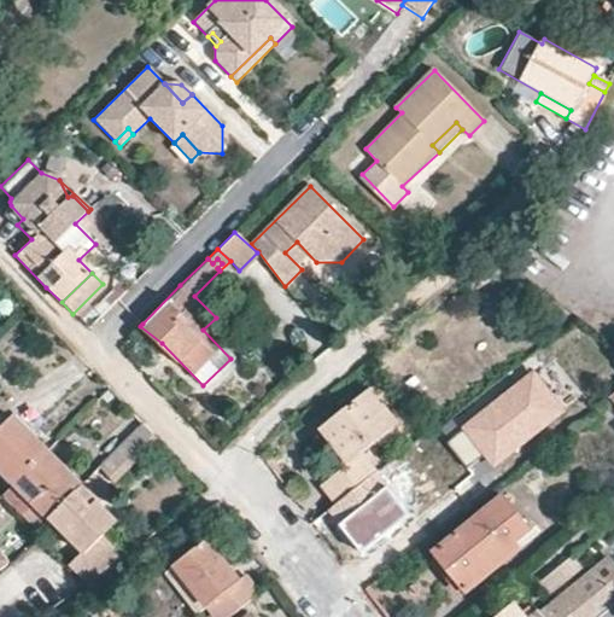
[(532,373),(443,444),(462,469),(479,455),(490,469),(562,411),(532,373)]
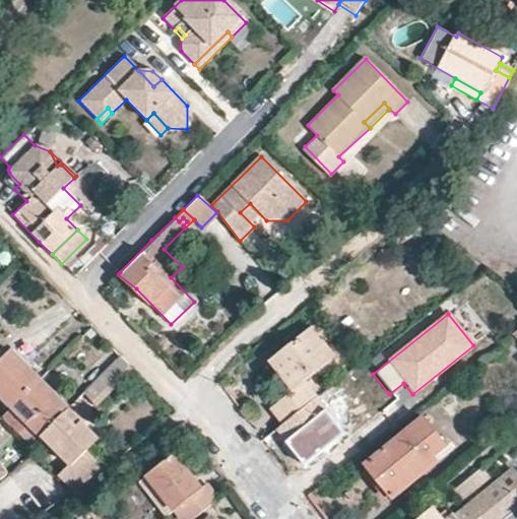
[(266,406),(279,423),(303,403),(319,391),(307,375),(338,350),(314,320),(266,358),(268,361),(291,387),(284,393),(266,406)]
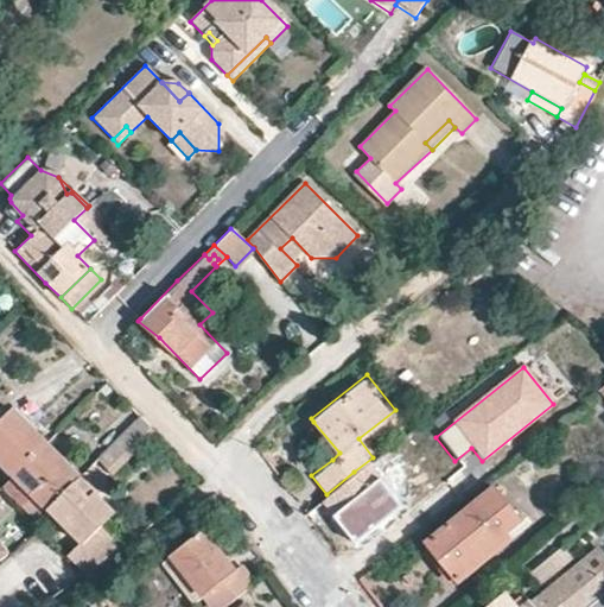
[(0,463),(11,474),(43,443),(30,429),(23,435),(13,425),(0,411),(0,463)]
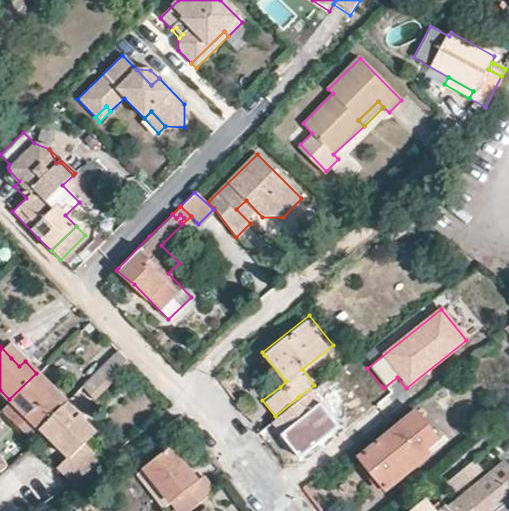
[(126,363),(115,350),(79,386),(90,398),(126,363)]
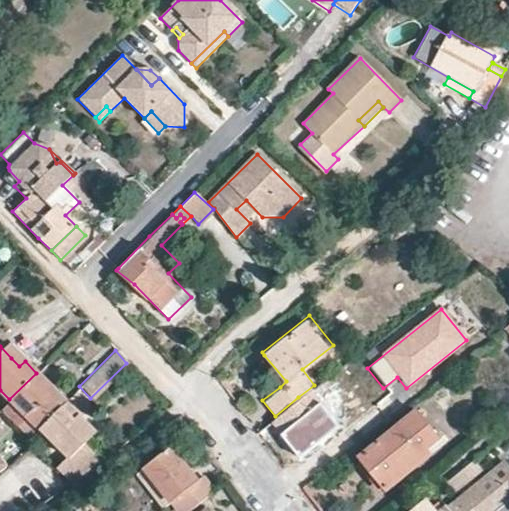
[(19,366),(25,361),(17,353),(11,358),(19,366)]
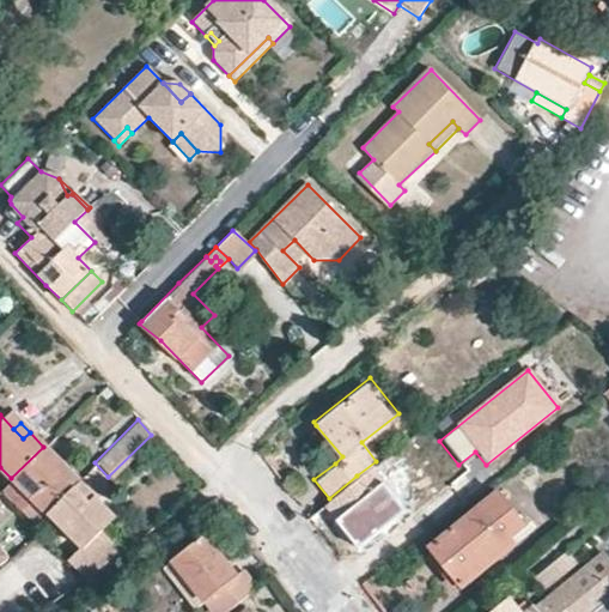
[(342,456),(316,425),(308,431),(335,464),(342,456)]
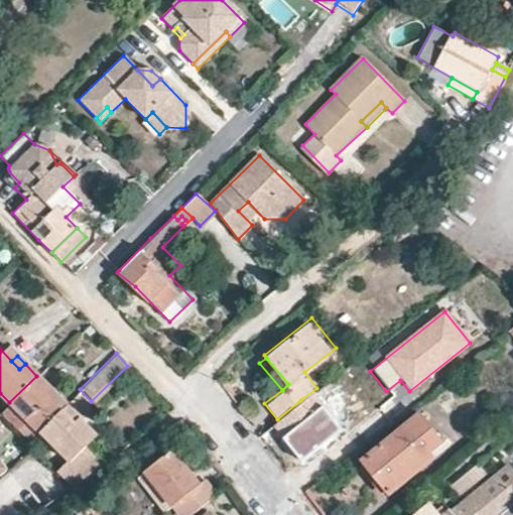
[(47,387),(36,376),(9,402),(0,410),(0,418),(13,431),(26,419),(37,430),(38,431),(58,409),(49,399),(42,393),(47,387)]
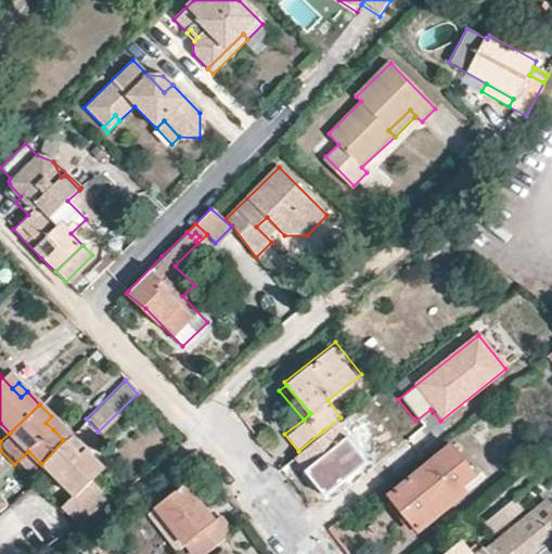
[(59,424),(51,416),(46,423),(53,429),(59,424)]
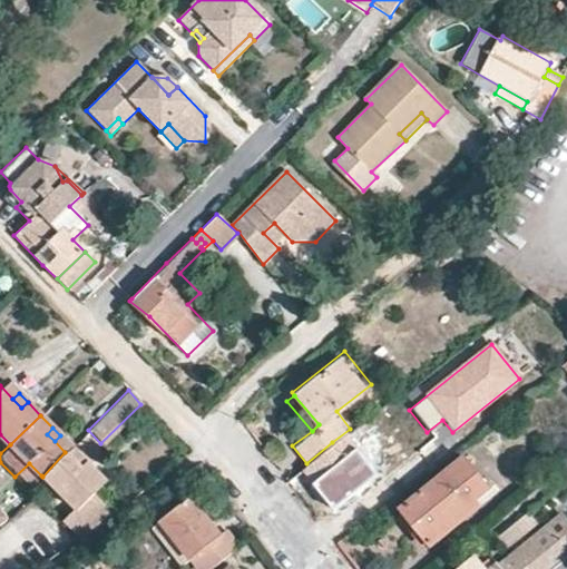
[(332,442),(306,463),(299,470),(333,509),(382,469),(350,429),(332,442)]
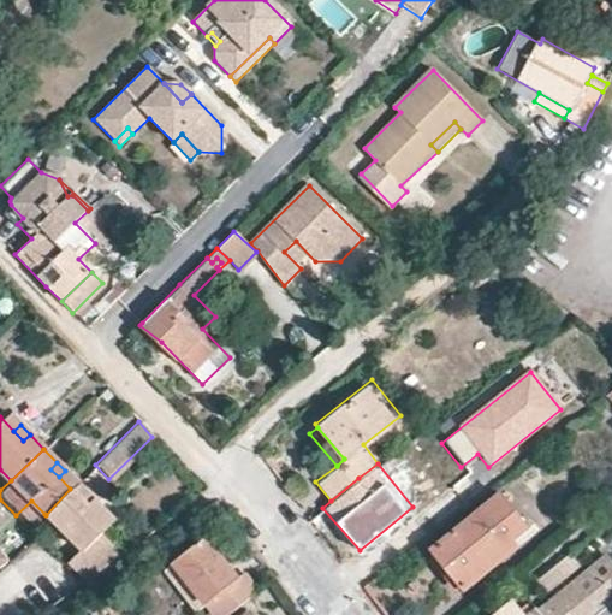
[(87,472),(76,483),(93,500),(104,489),(87,472)]
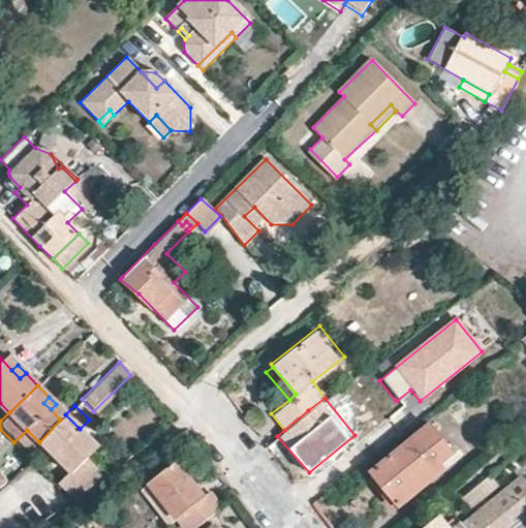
[(80,429),(65,414),(60,420),(39,442),(66,470),(53,483),(59,490),(68,500),(83,489),(115,465),(96,445),(107,435),(91,417),(89,420),(80,429)]
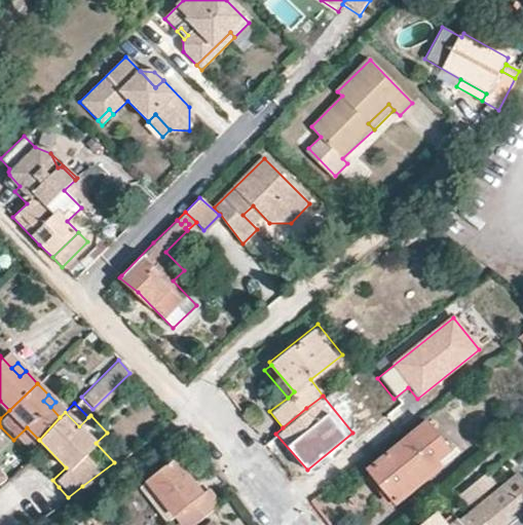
[(427,421),(365,471),(394,504),(441,466),(437,462),(451,451),(427,421)]
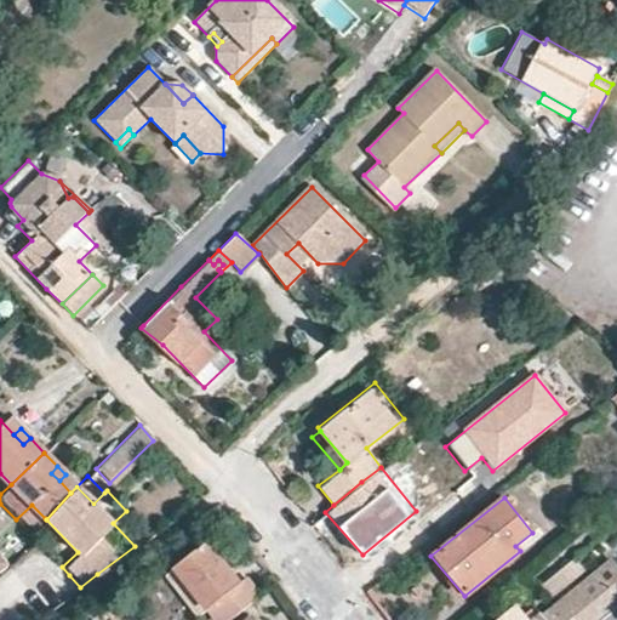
[(45,518),(32,505),(16,519),(29,533),(45,518)]
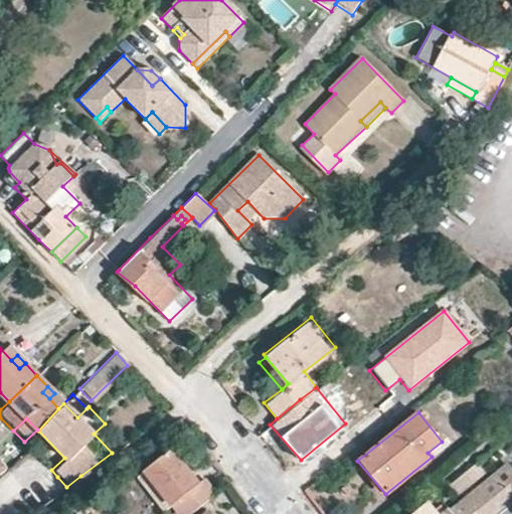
[(175,444),(169,449),(160,437),(133,458),(175,513),(185,513),(213,493),(204,479),(197,484),(188,473),(179,461),(185,457),(175,444)]
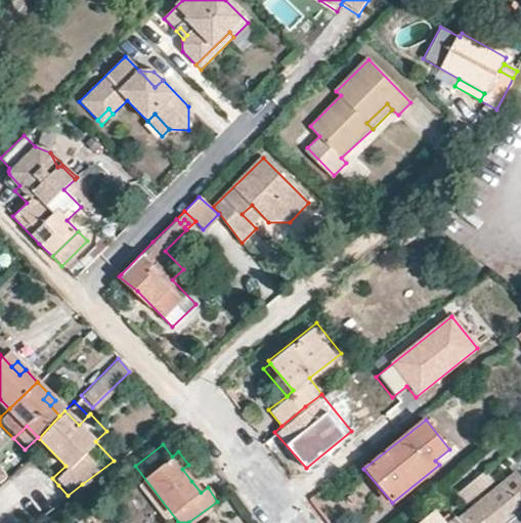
[(29,461),(8,483),(41,513),(61,490),(29,461)]
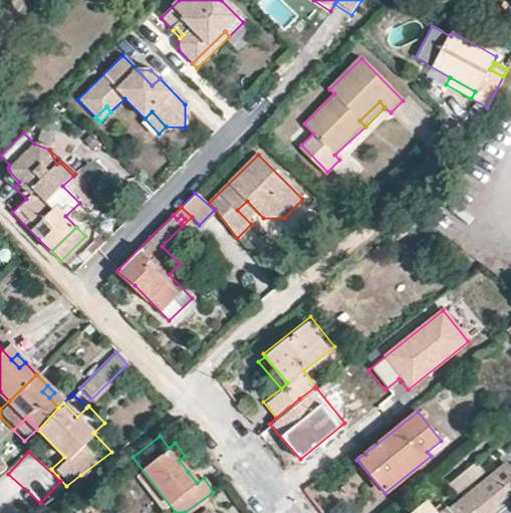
[(194,468),(185,456),(179,460),(188,472),(194,468)]
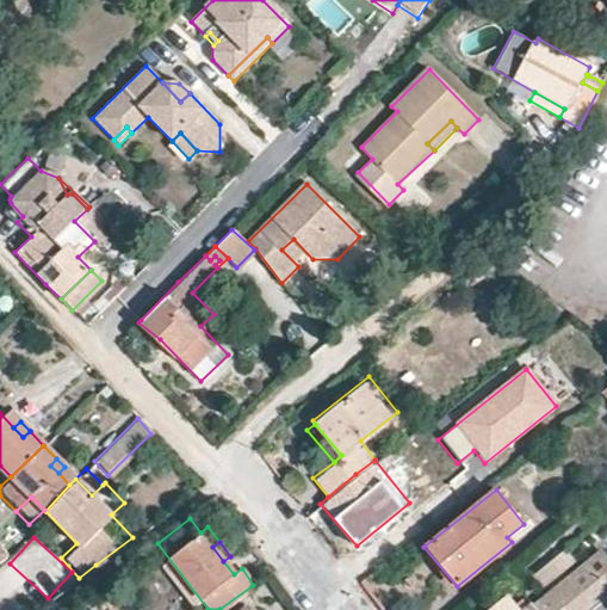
[(545,592),(574,567),(561,552),(532,578),(545,592)]
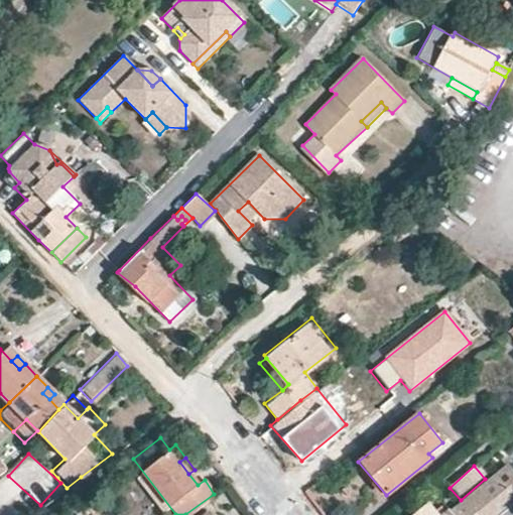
[(512,514),(512,479),(503,467),(447,513),(449,514),(512,514)]
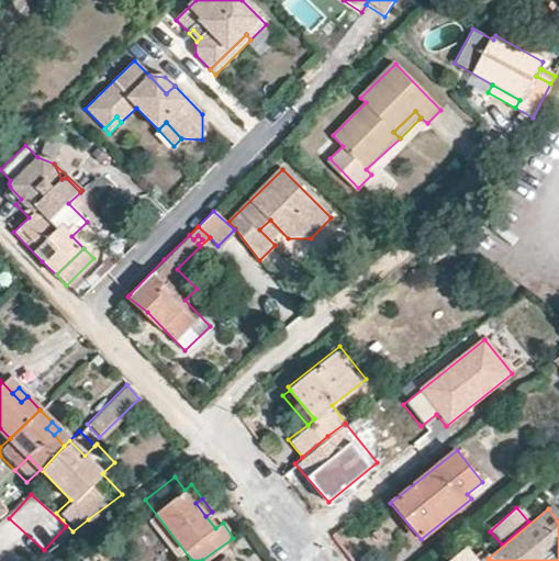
[(85,546),(70,557),(74,560),(89,560),(94,558),(85,546)]
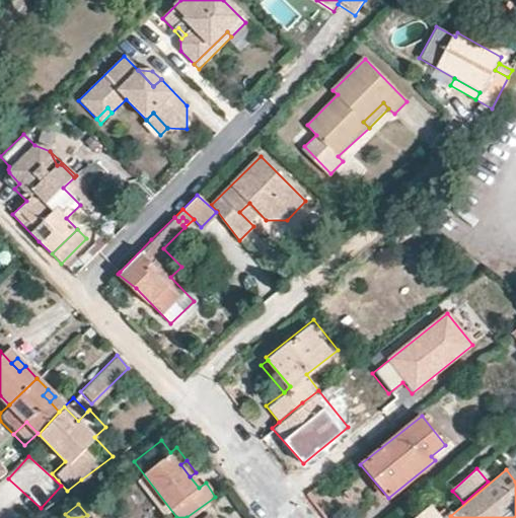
[(451,517),(450,516),(448,513),(442,517),(436,517),(429,508),(416,517),(451,517)]
